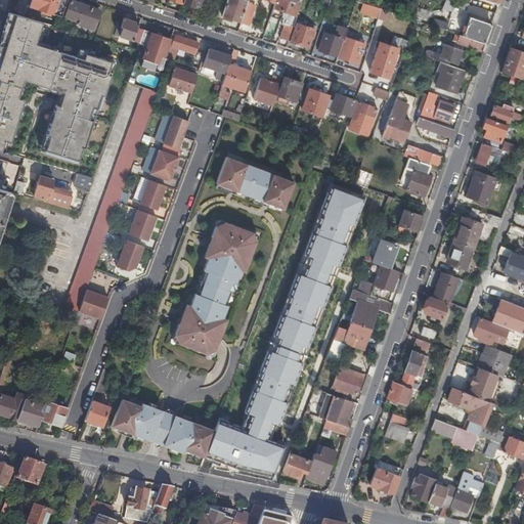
[(62,16),(67,0),(31,0),(30,5),(62,16)]
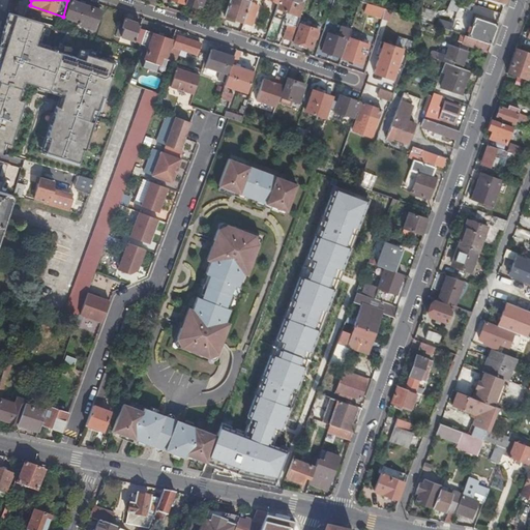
[(80,21),(85,4),(74,0),(70,0),(65,17),(80,21)]
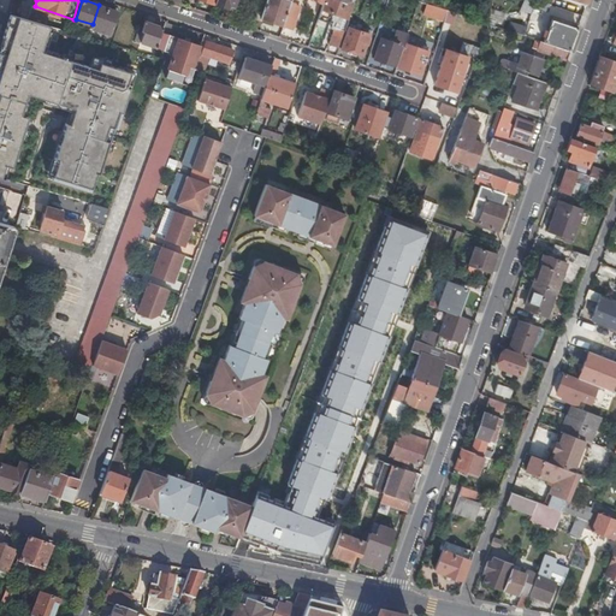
[(266,0),(261,17),(283,25),(289,9),(291,1),(286,0),(266,0)]
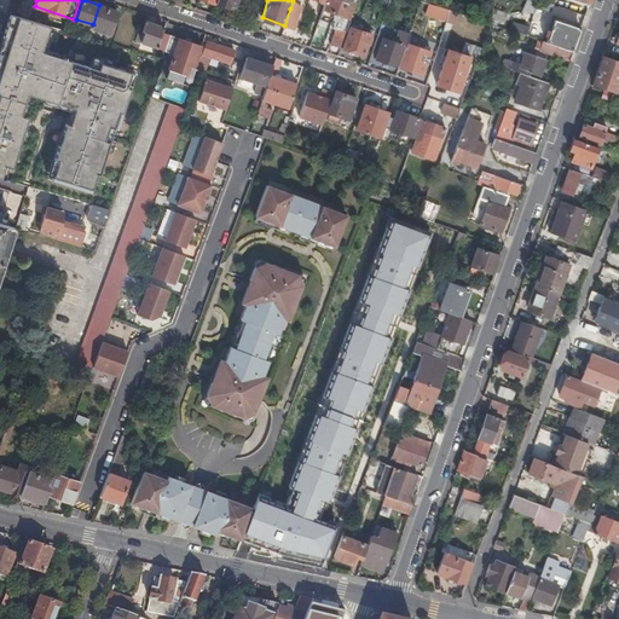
[(324,0),(324,1),(319,18),(331,22),(335,12),(348,17),(354,1),(351,0),(324,0)]
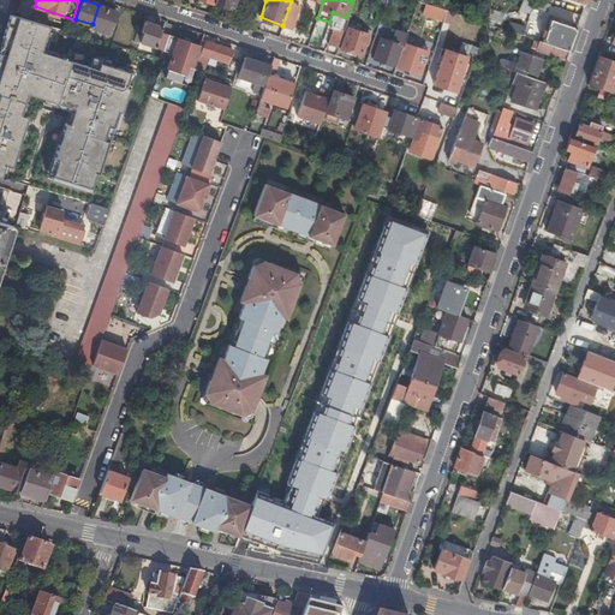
[(547,13),(549,4),(537,0),(533,0),(531,7),(547,13)]
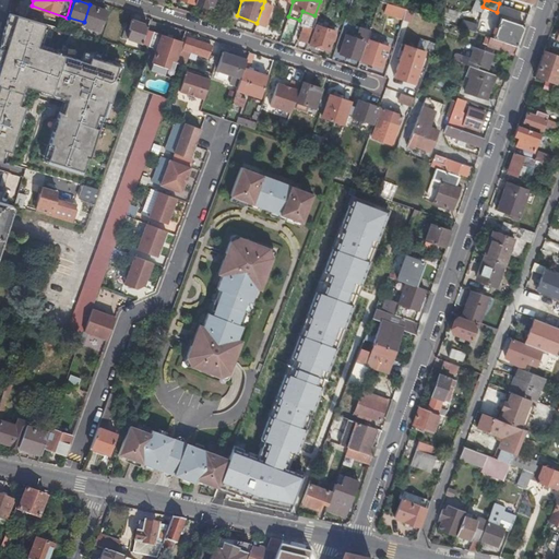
[(411,21),(413,11),(385,3),(382,13),(411,21)]
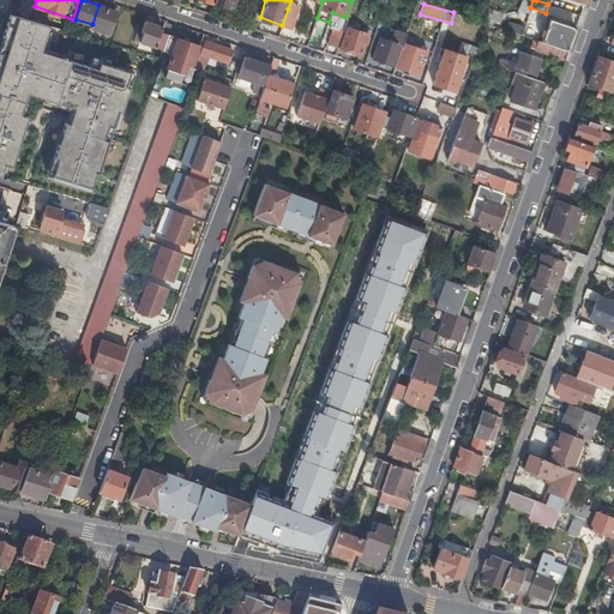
[(118,11),(98,5),(92,24),(91,28),(110,34),(118,11)]
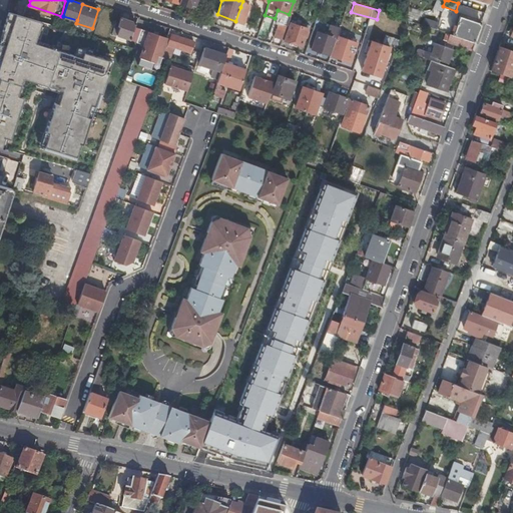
[(240,7),(235,21),(243,24),(248,10),(240,7)]
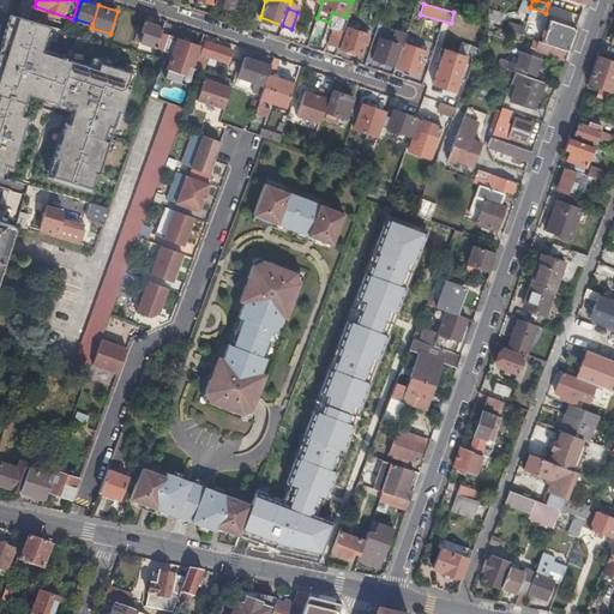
[(486,17),(500,22),(504,13),(489,8),(486,17)]
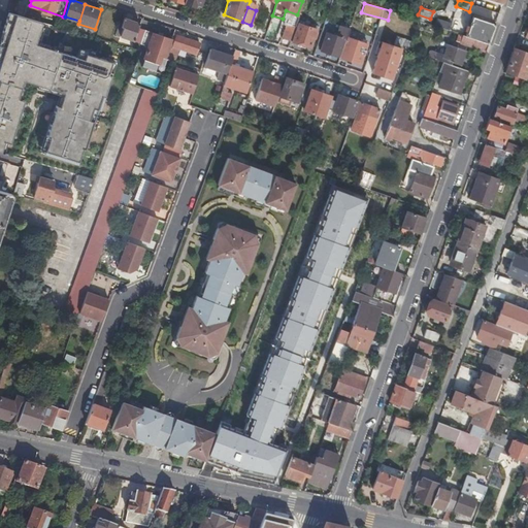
[(9,12),(3,32),(8,34),(15,13),(9,12)]
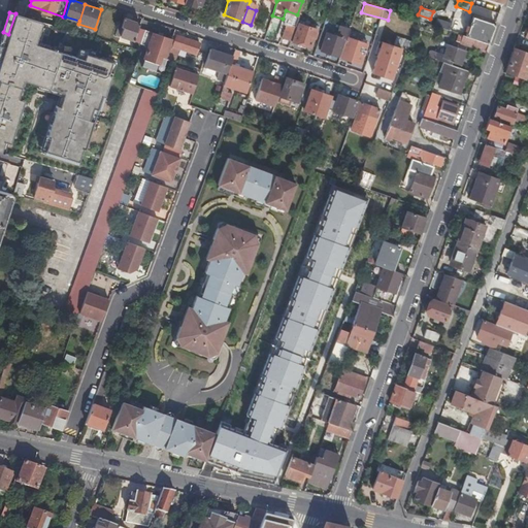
[(8,34),(3,32),(0,41),(3,42),(0,51),(0,152),(1,153),(4,141),(10,143),(24,100),(18,98),(24,80),(63,93),(61,99),(64,100),(62,106),(56,104),(45,136),(48,137),(43,153),(77,164),(83,149),(84,149),(97,109),(100,109),(112,69),(109,68),(111,62),(87,54),(88,51),(79,48),(77,56),(36,42),(43,22),(15,13),(8,34)]
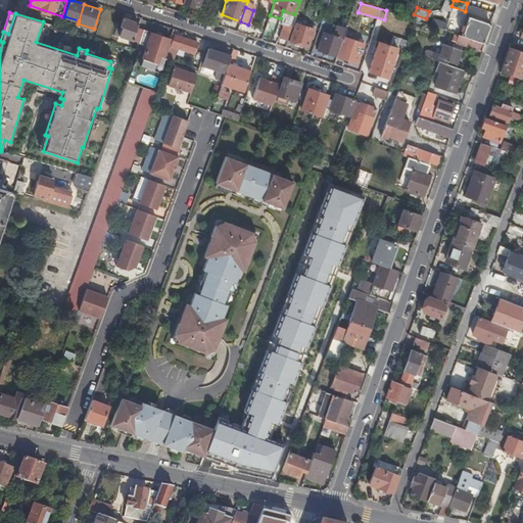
[(483,42),(489,24),(468,16),(462,36),(483,42)]
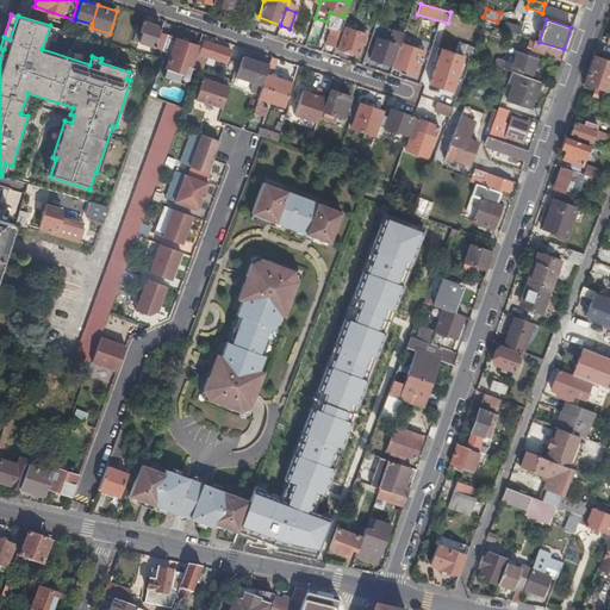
[(155,48),(162,26),(143,20),(139,31),(137,30),(134,39),(155,48)]
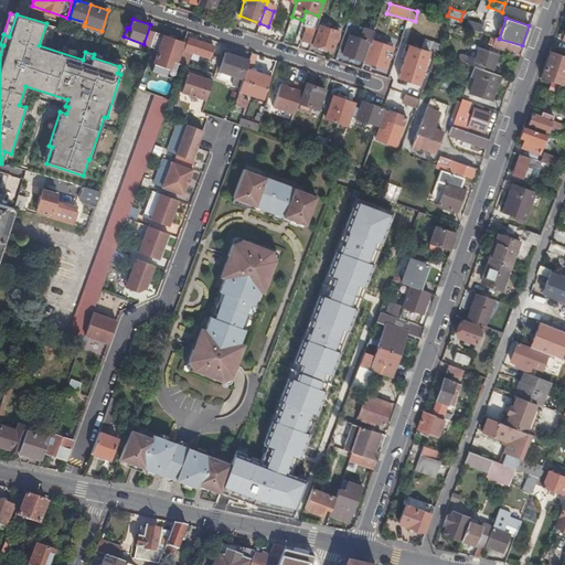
[(467,28),(480,32),(482,24),(469,21),(467,28)]
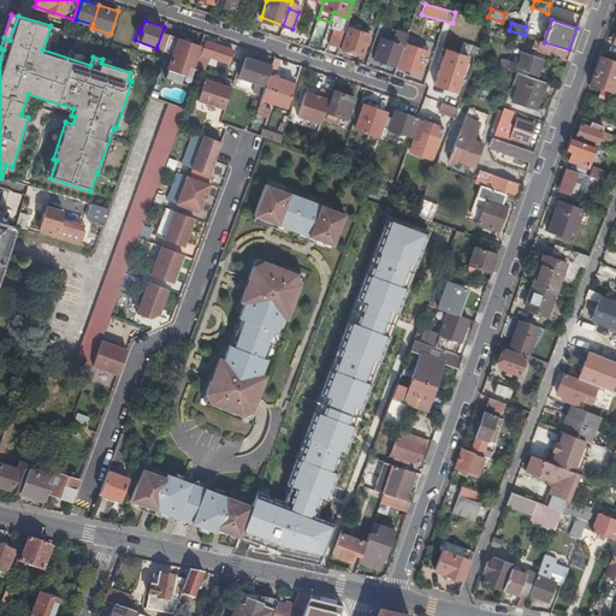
[(434,41),(438,28),(430,25),(426,40),(434,41)]
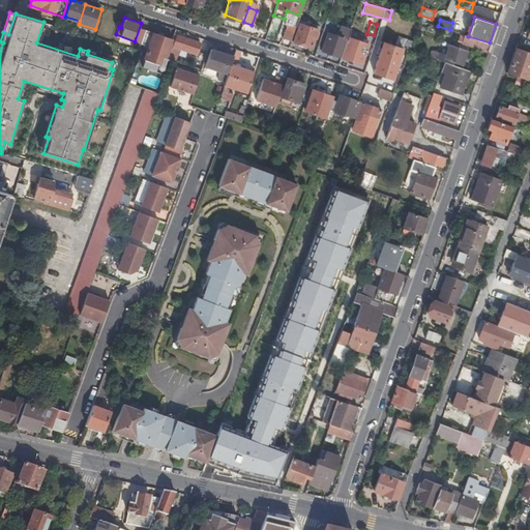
[(284,37),(292,40),(296,26),(289,24),(284,37)]
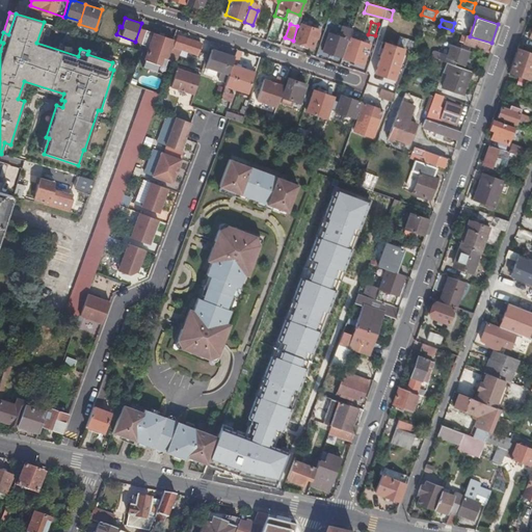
[(295,41),(313,47),(319,29),(301,24),(295,41)]
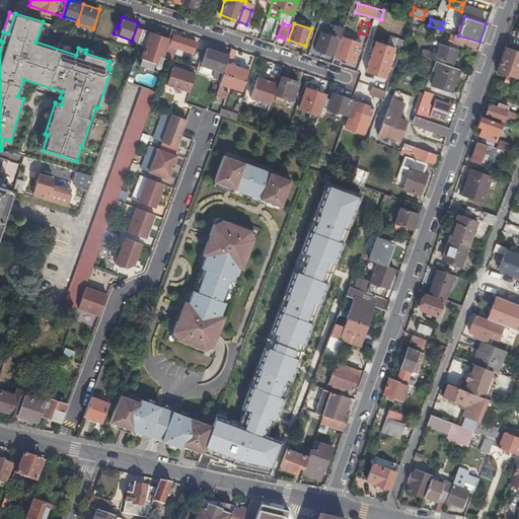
[(341,35),(344,27),(335,24),(330,34),(321,31),(315,50),(332,55),(339,38),(340,38),(341,35)]
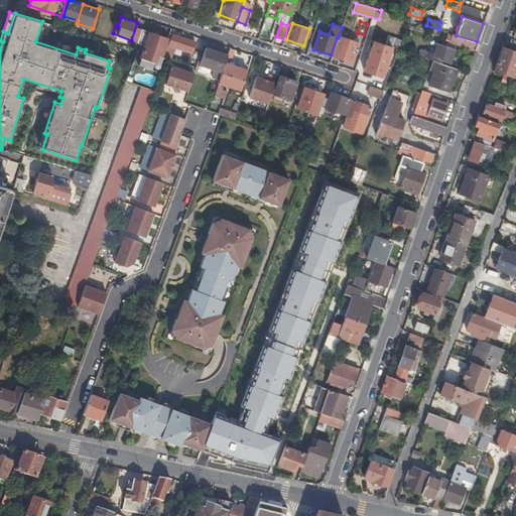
[(163,56),(168,38),(142,29),(137,43),(145,45),(141,57),(155,62),(158,55),(163,56)]
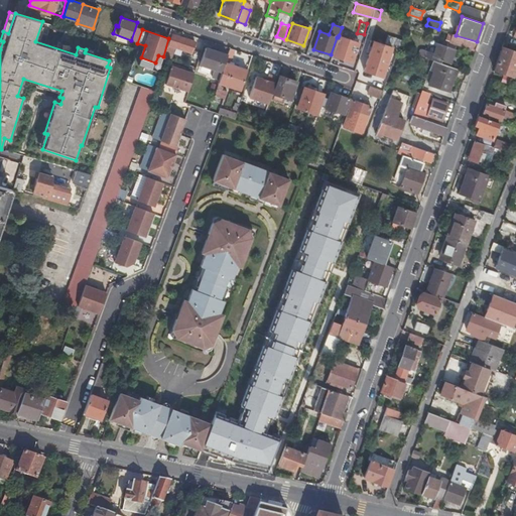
[(474,49),(477,41),(456,35),(449,33),(446,40),(459,44),(459,45),(474,49)]
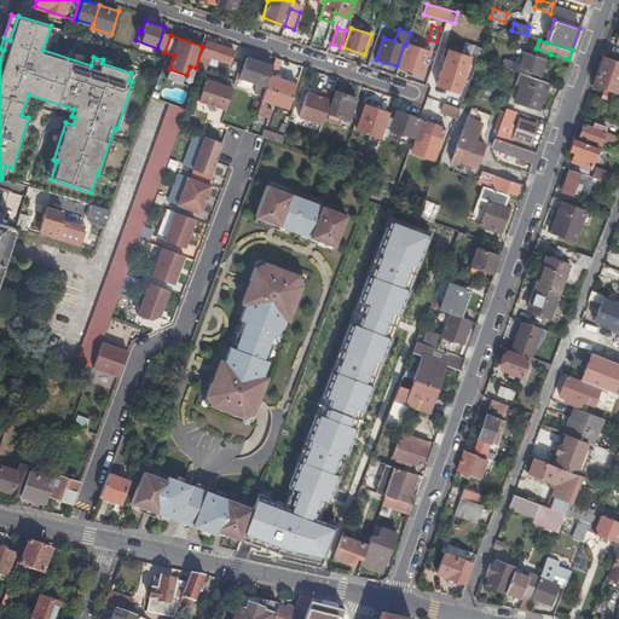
[(196,68),(202,69),(202,67),(207,55),(231,63),(235,50),(207,41),(206,47),(202,46),(196,68)]
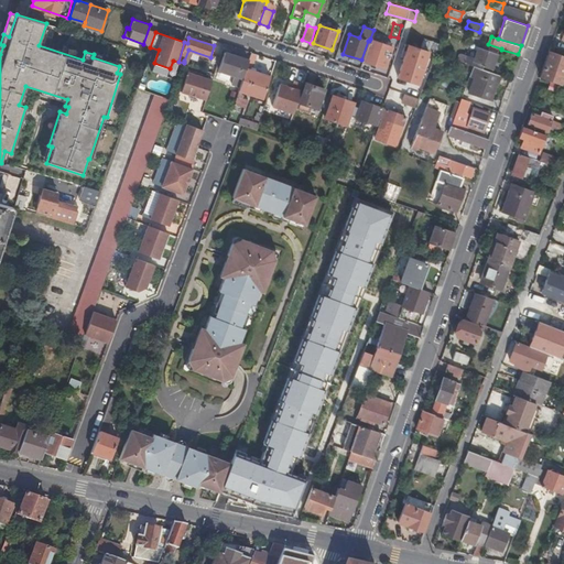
[(392,46),(370,39),(369,41),(364,61),(386,68),(392,46)]
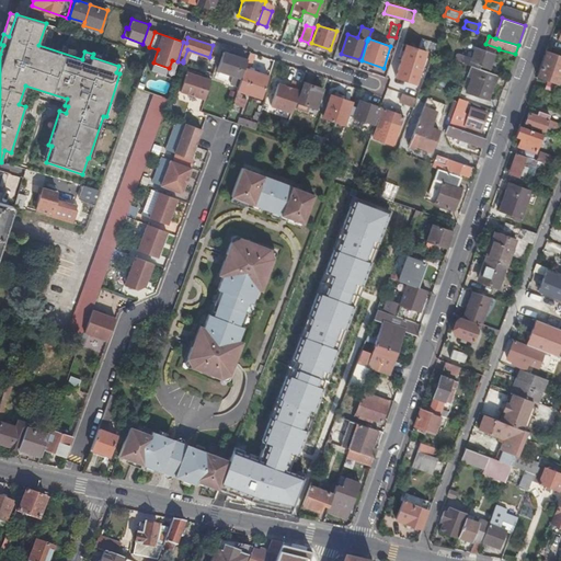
[(218,55),(222,43),(217,41),(213,54),(218,55)]
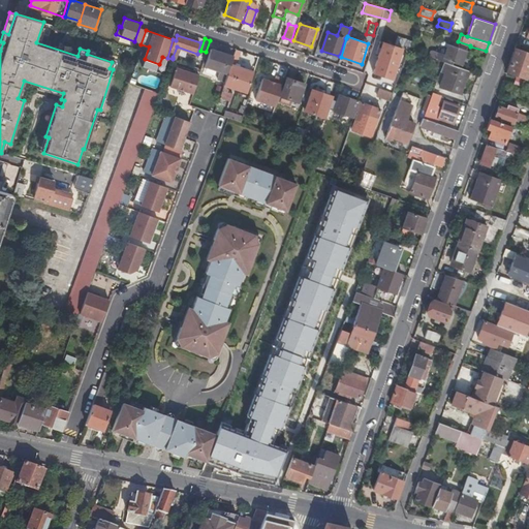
[(373,72),(393,79),(402,49),(382,42),(373,72)]
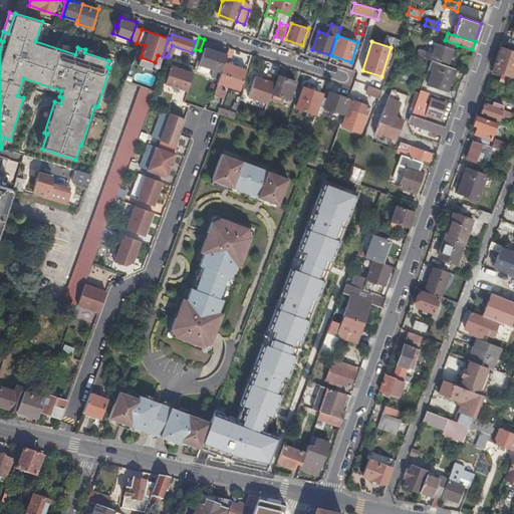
[(431,60),(439,62),(440,60),(449,63),(454,48),(445,45),(436,42),(433,52),(426,50),(423,57),(431,60)]
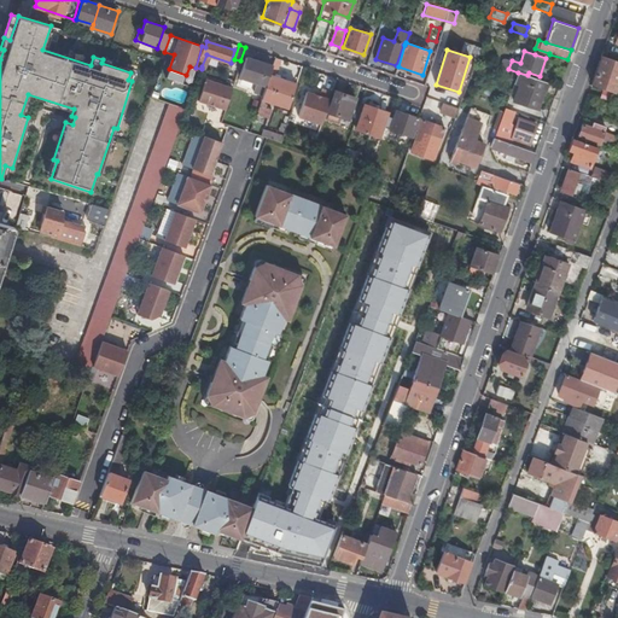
[(592,83),(604,88),(614,92),(617,83),(617,60),(602,56),(592,83)]
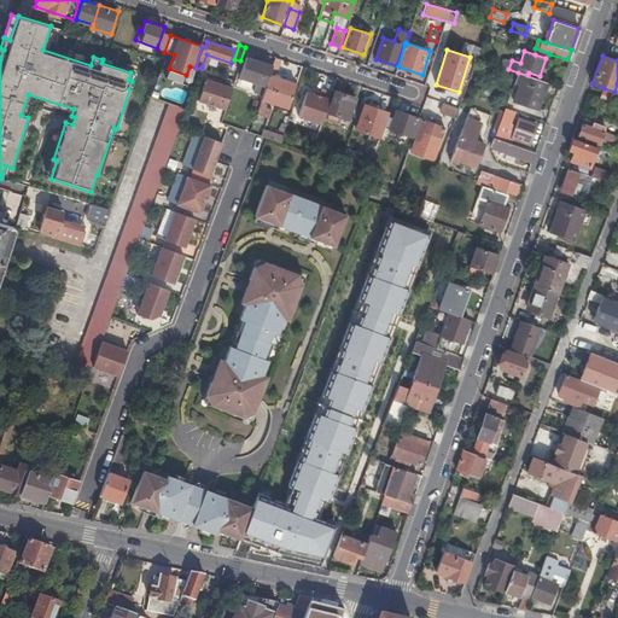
[(277,73),(281,59),(275,57),(273,66),(270,71),(277,73)]
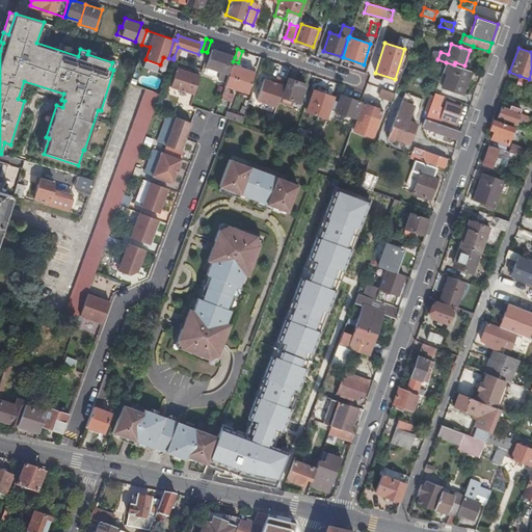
[(232,65),(233,61),(235,57),(213,50),(207,67),(215,70),(225,73),(223,79),(222,83),(225,84),(232,65)]
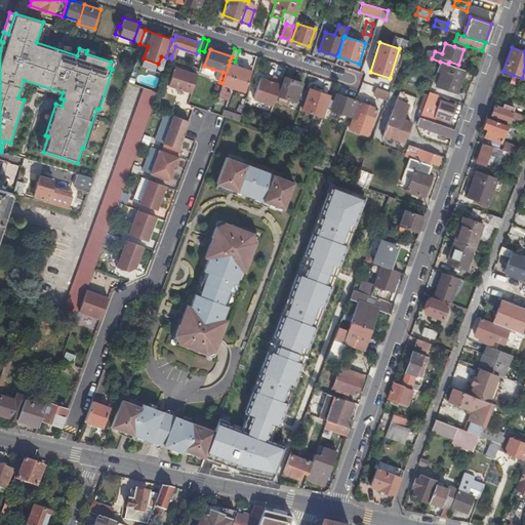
[(158,64),(144,58),(142,67),(156,71),(158,64)]
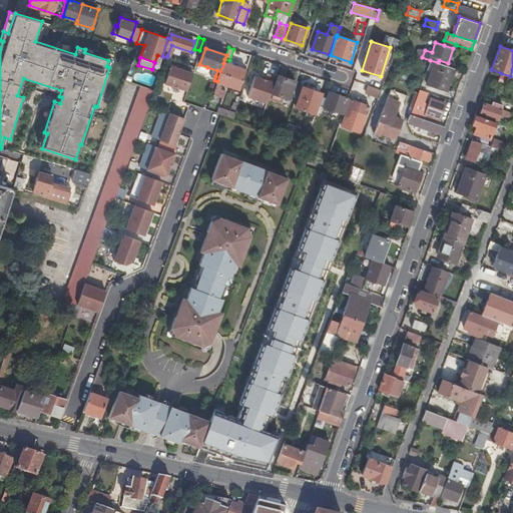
[(452,75),(455,68),(438,62),(430,60),(428,67),(435,70),(430,84),(444,89),(449,75),(452,75)]
